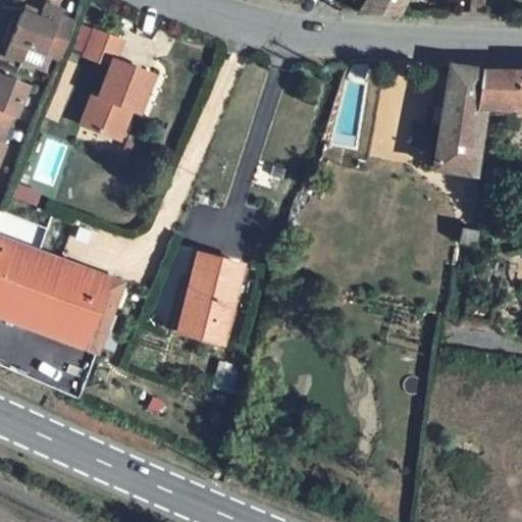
[(366,0),(359,11),(399,12),(404,0),(366,0)]
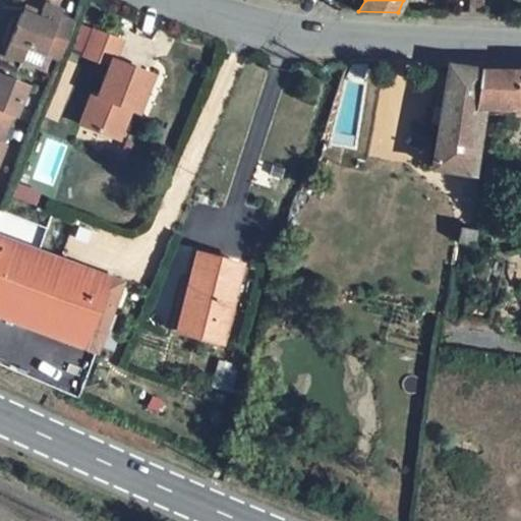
[(470,0),(468,14),(480,14),(481,15),(483,0),(470,0)]
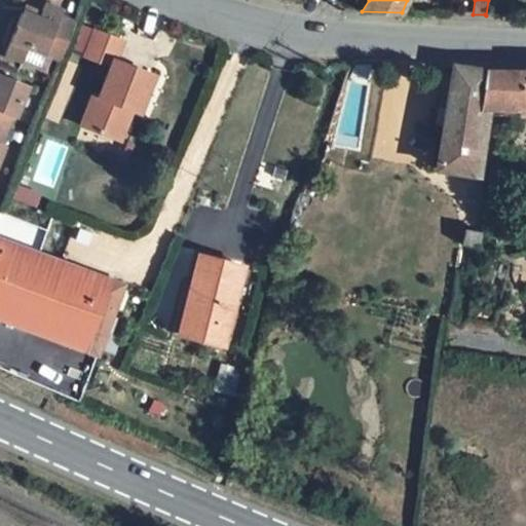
[(62,16),(64,11),(45,3),(39,17),(23,11),(6,53),(24,61),(30,46),(61,59),(75,23),(62,16)]
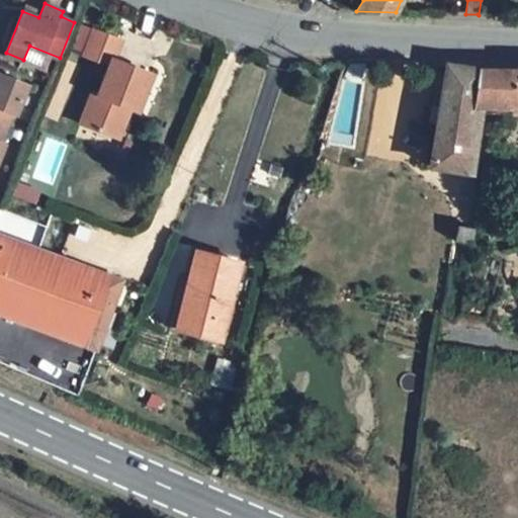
[(114,58),(121,39),(96,29),(85,56),(111,66),(100,95),(94,93),(82,124),(118,139),(131,108),(138,111),(152,73),(114,58)]
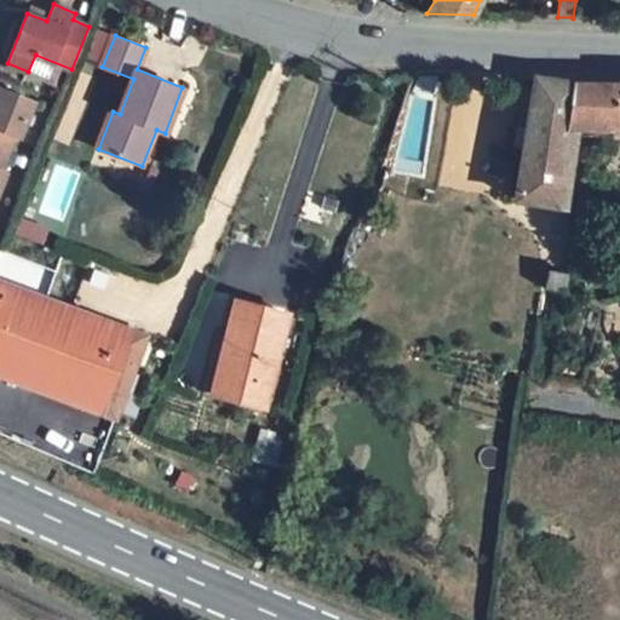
[(574,84),(534,78),(526,127),(523,148),(515,200),(556,206),(558,191),(563,160),(564,150),(566,138),(568,127),(574,84)]
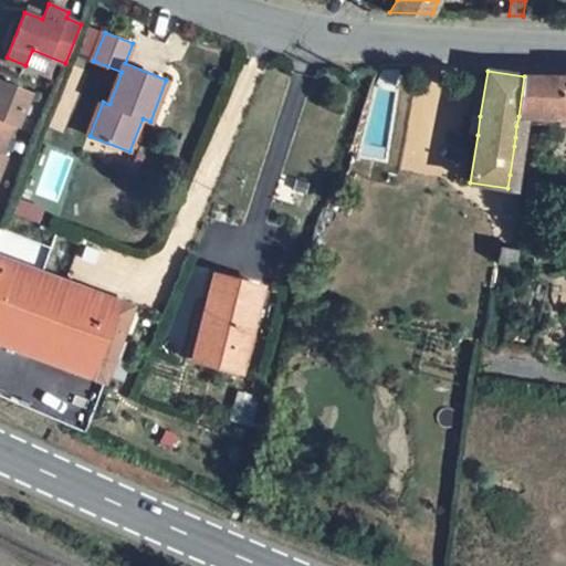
[(565,76),(524,76),(519,116),(516,126),(525,127),(525,124),(526,115),(565,116),(565,76)]
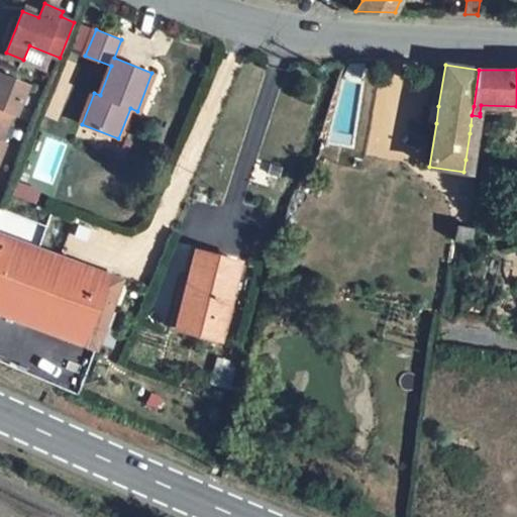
[(16,115),(28,84),(1,72),(0,75),(0,153),(4,142),(1,141),(12,114),(16,115)]
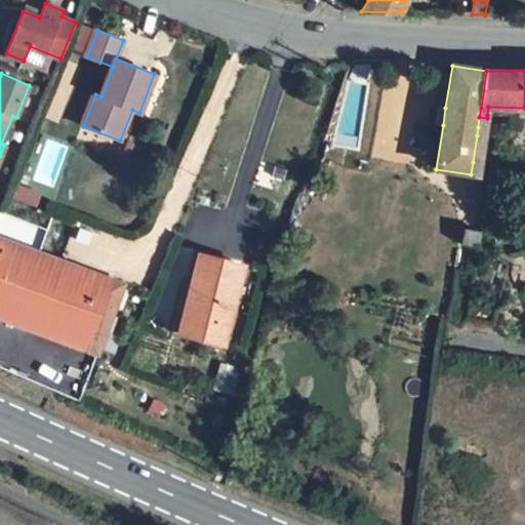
[(443,125),(445,108),(439,107),(437,110),(435,120),(437,123),(443,125)]
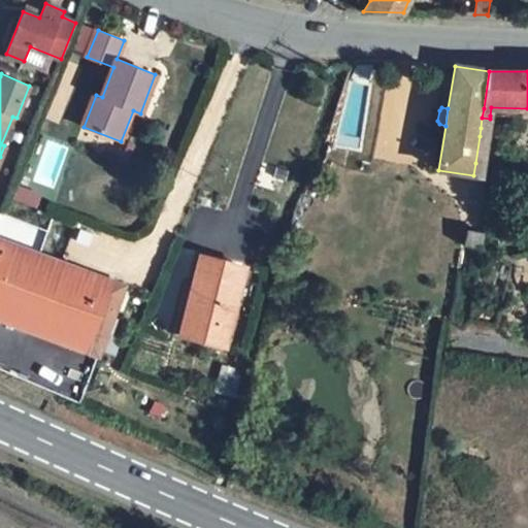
[(490,119),(482,118),(481,128),(488,128),(490,119)]
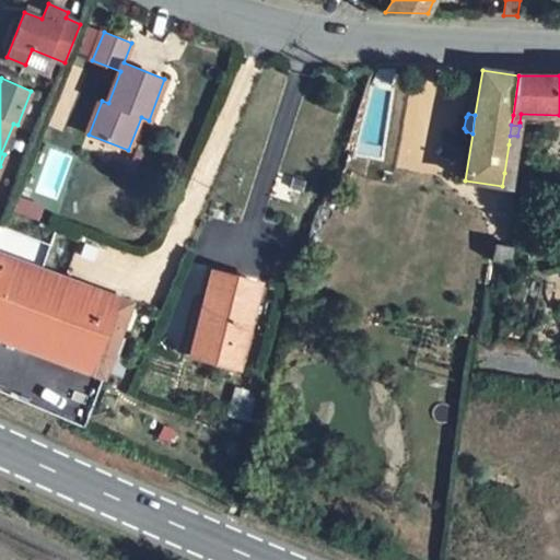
[(517,136),(510,136),(509,144),(516,146),(517,136)]
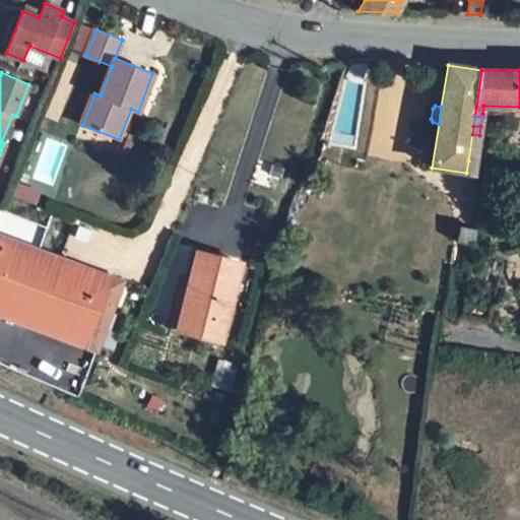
[(479,161),(468,160),(466,173),(469,173),(477,175),(479,161)]
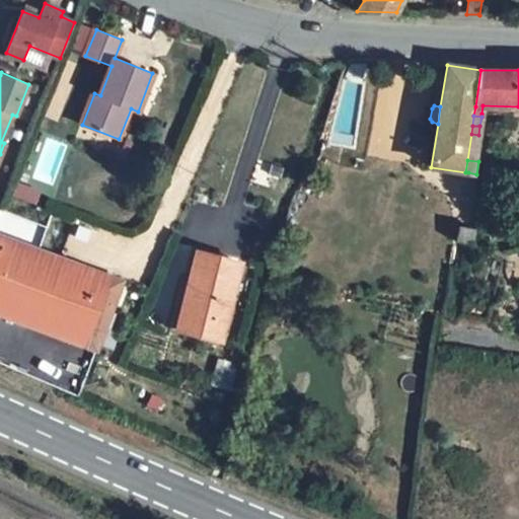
[(474,229),(459,226),(456,241),(472,244),(474,229)]
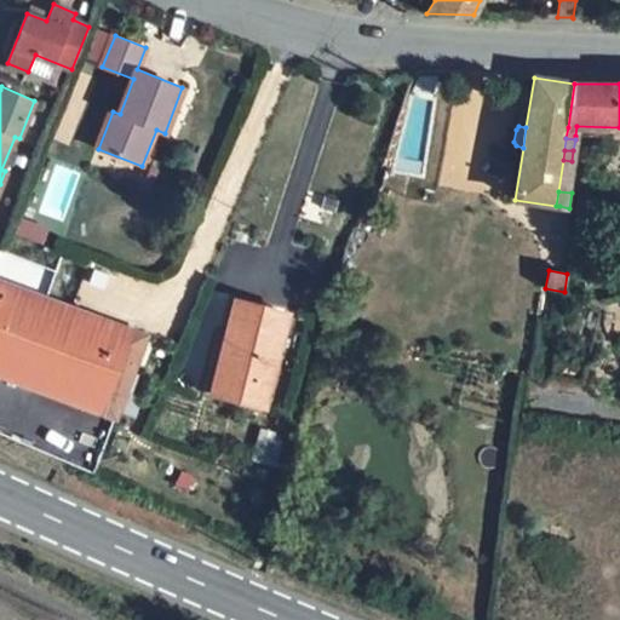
[(46,298),(0,280),(0,375),(16,382),(46,298)]
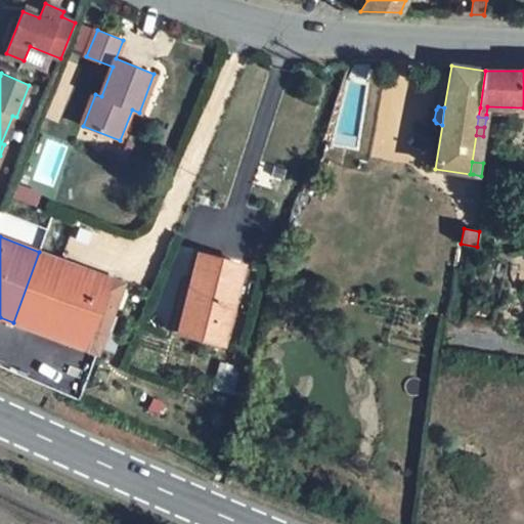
[(63,261),(39,252),(13,322),(38,331),(63,261)]
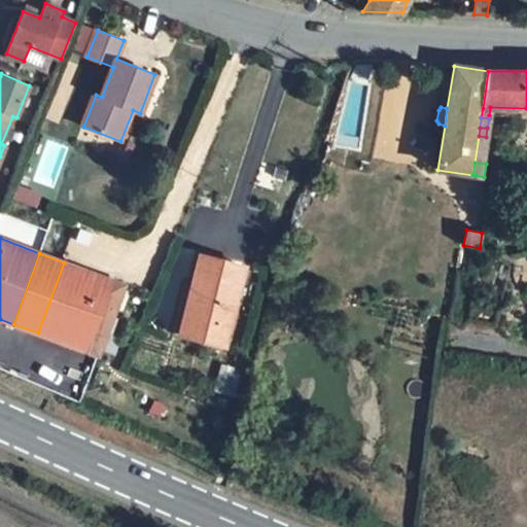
[(180,335),(223,346),(244,267),(201,255),(187,307),(180,335)]
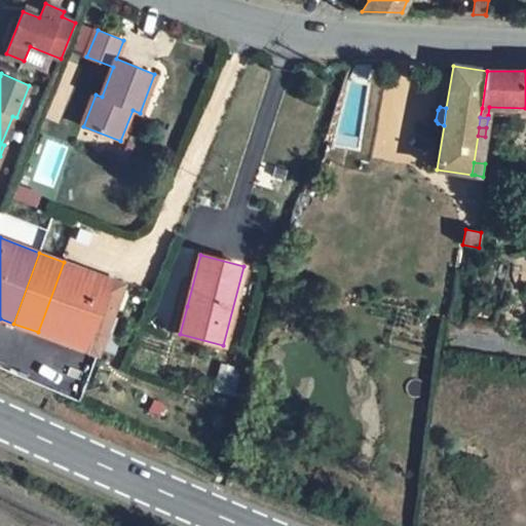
[(123,285),(64,262),(38,332),(98,354),(123,285)]
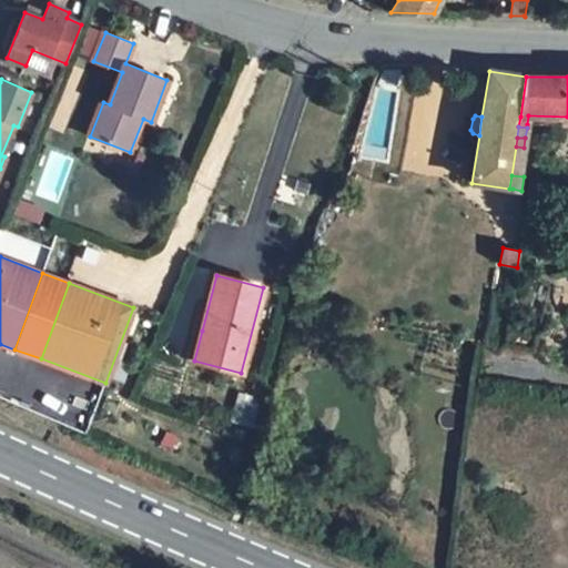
[(181,357),(194,361),(202,331),(189,327),(181,357)]
